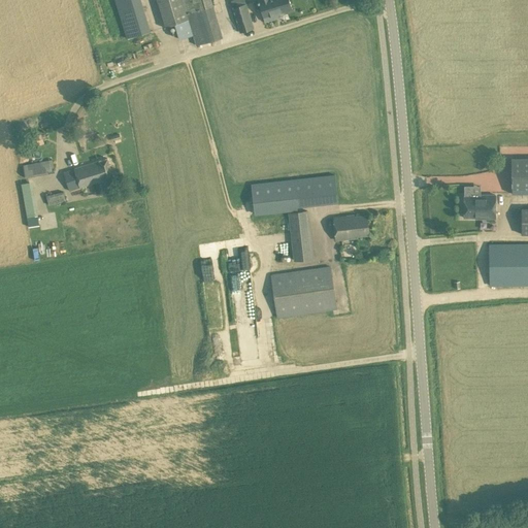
[(151,31),(141,0),(114,0),(126,37),(151,31)]
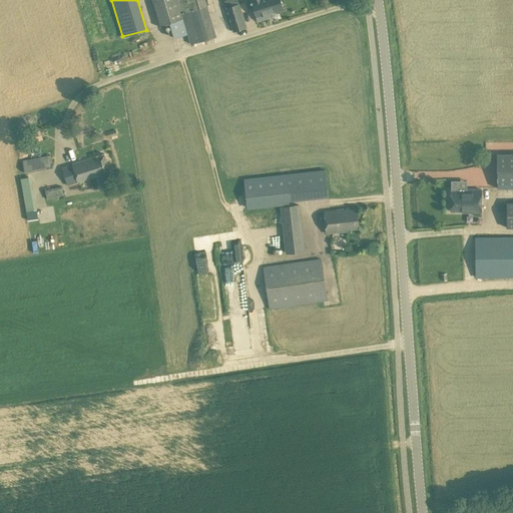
[(152,0),(160,26),(182,19),(190,44),(216,36),(204,0),(152,0)]
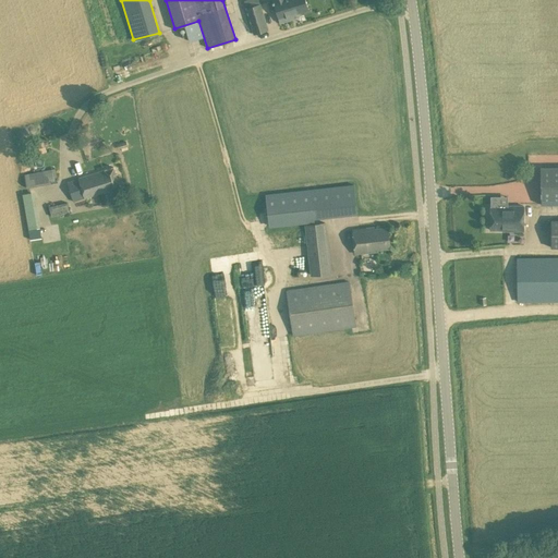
[(273,0),(279,21),(294,15),(293,14),(308,10),(305,0),(273,0)]
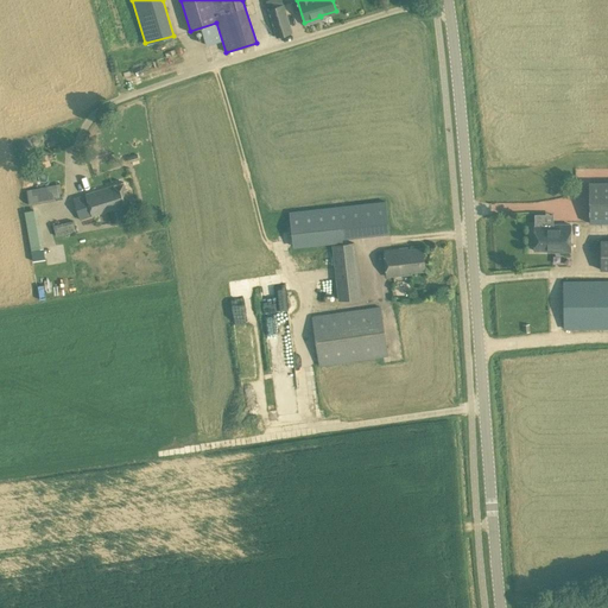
[(292,32),(284,5),(267,10),(276,38),(292,32)]
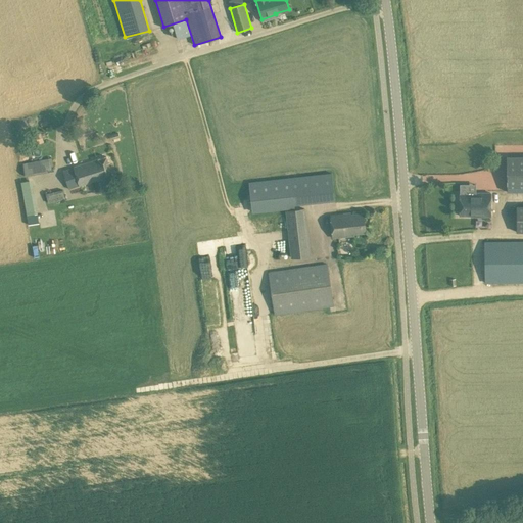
[(39,133),(33,135),(36,144),(42,143),(39,133)]
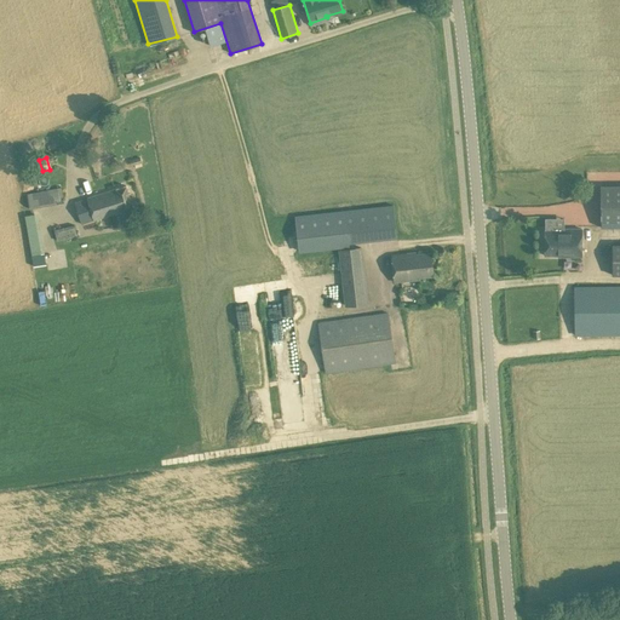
[(619,227),(619,184),(601,185),(601,228),(619,227)]
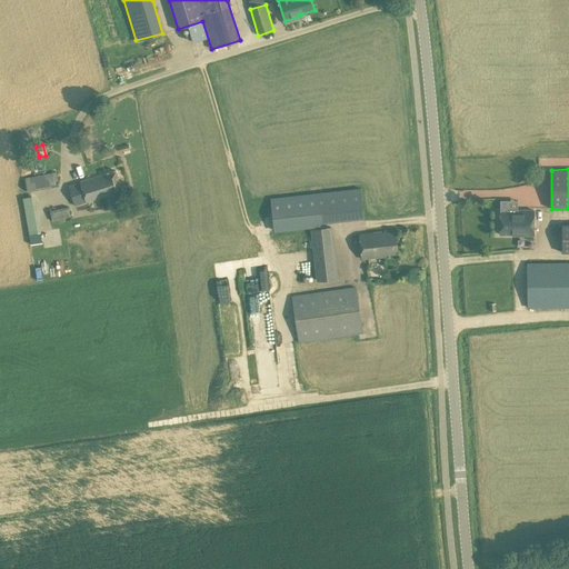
[(122,190),(116,170),(68,186),(75,206),(122,190)]
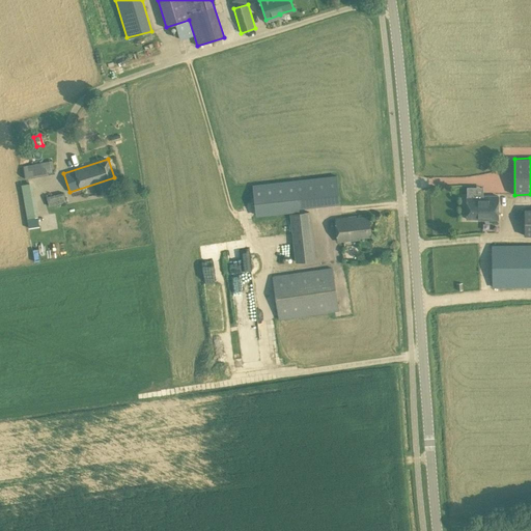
[(55,173),(52,160),(23,166),(26,179),(55,173)]
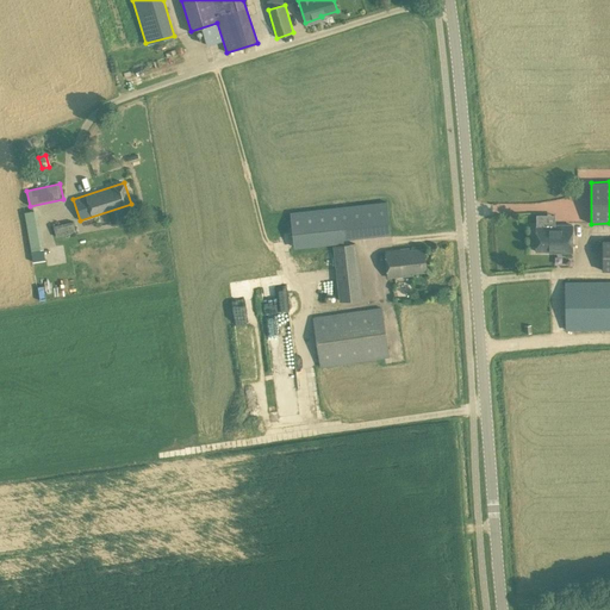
[(390,235),(386,201),(338,206),(342,240),(390,235)]
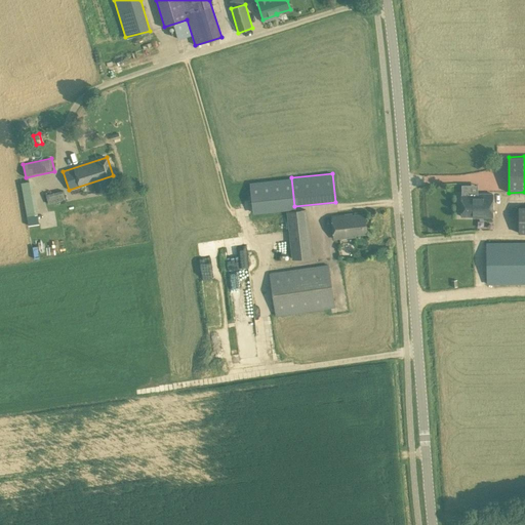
[(291,177),(251,183),(254,210),(294,206),(291,177)]
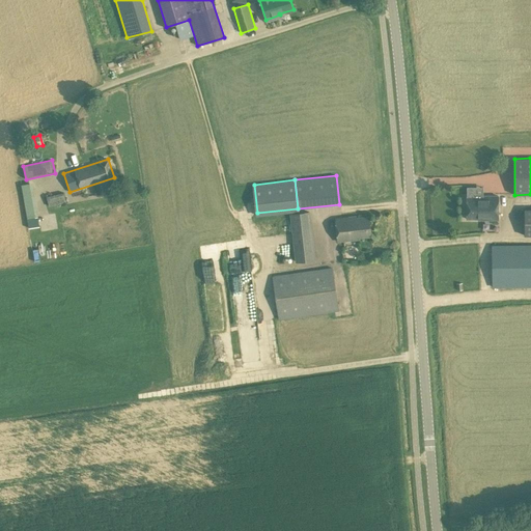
[(31,183),(21,185),(24,198),(34,196),(31,183)]
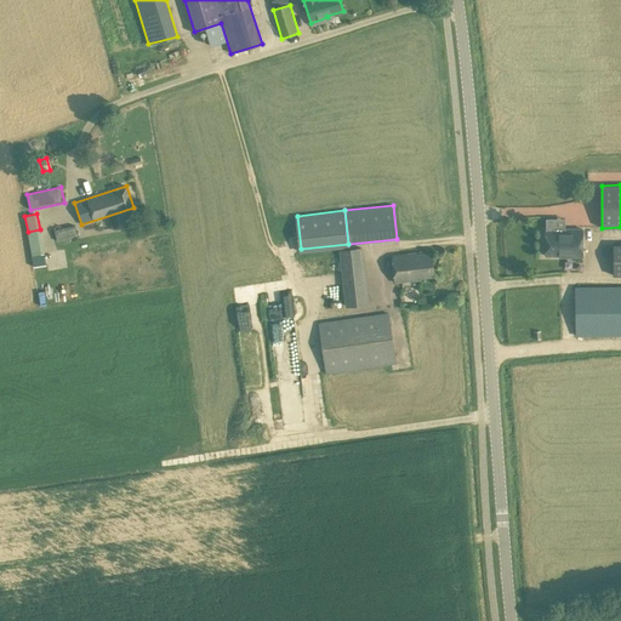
[(58,241),(79,235),(75,223),(56,229),(58,241)]
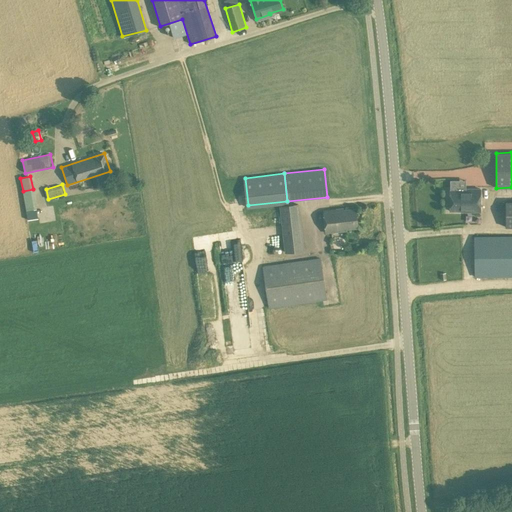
[(461,211),(480,212),(480,189),(458,188),(458,190),(450,189),(450,210),(461,210),(461,211)]
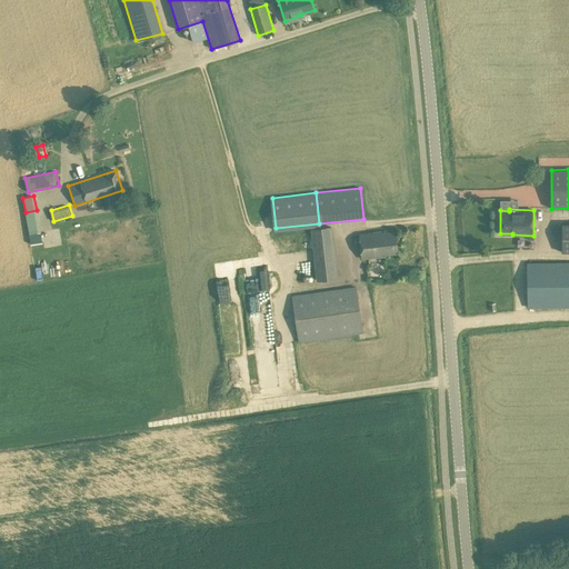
[(312,249),(317,281),(338,279),(331,227),(310,229),(310,231),(270,236),(272,255),(312,249)]
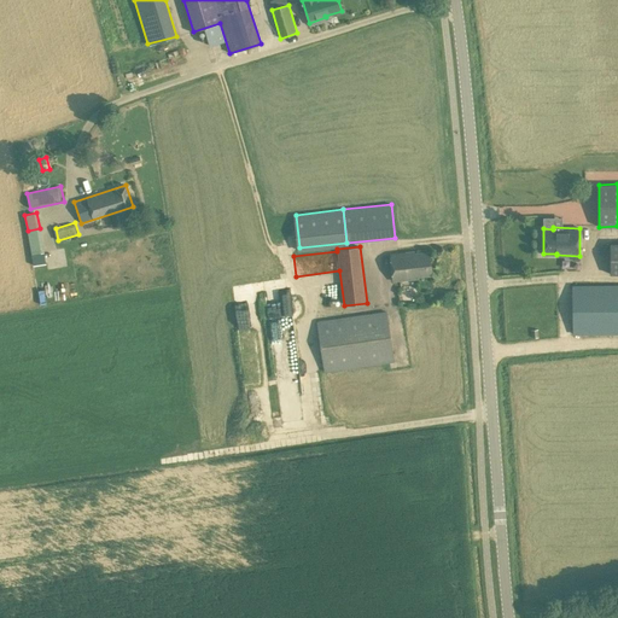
[(432,274),(430,252),(415,255),(414,252),(390,255),(392,280),(418,278),(417,275),(432,274)]
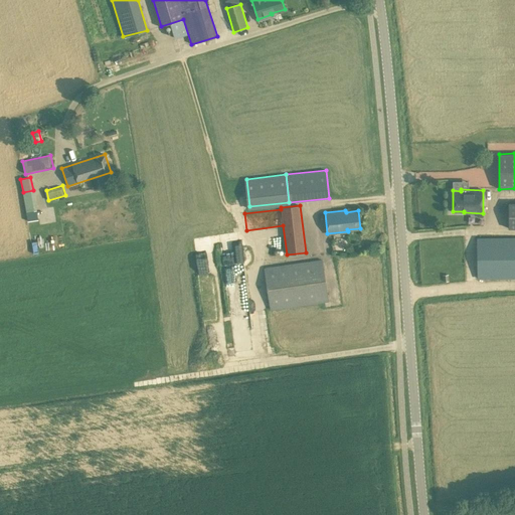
[(514,236),(476,237),(477,279),(514,279),(514,236)]
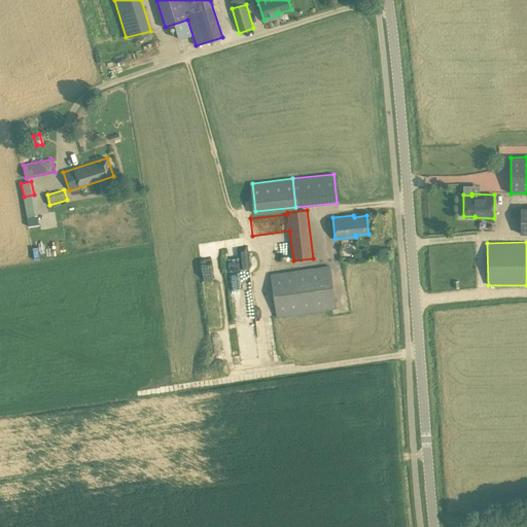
[(276,317),(337,309),(329,265),(271,274),(276,317)]
